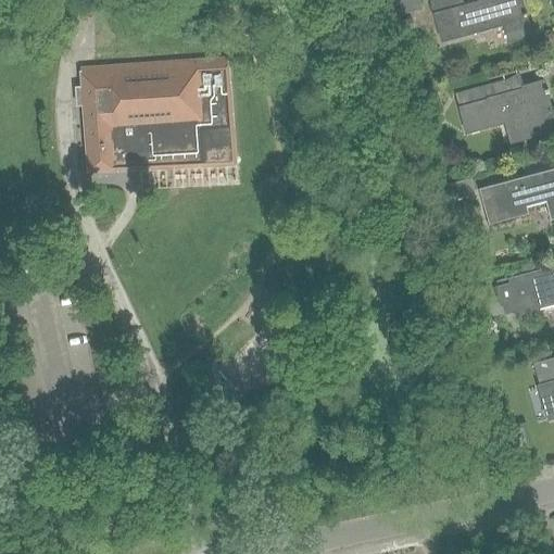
[(420,9),(418,0),(391,0),(388,1),(392,16),(420,9)]
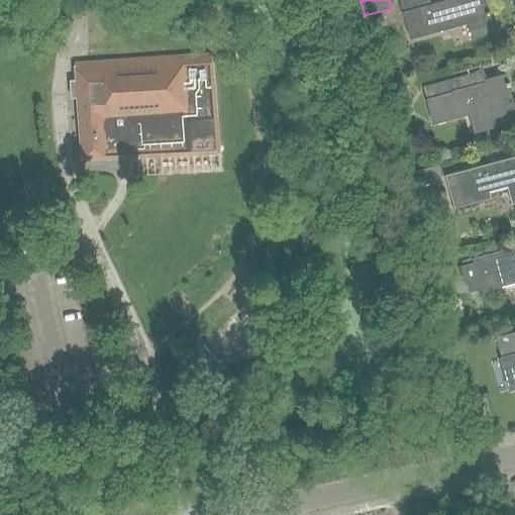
[(471,36),(492,31),(483,0),(444,0),(428,4),(427,0),(400,0),(405,20),(404,20),(411,44),(469,28),(471,36)]
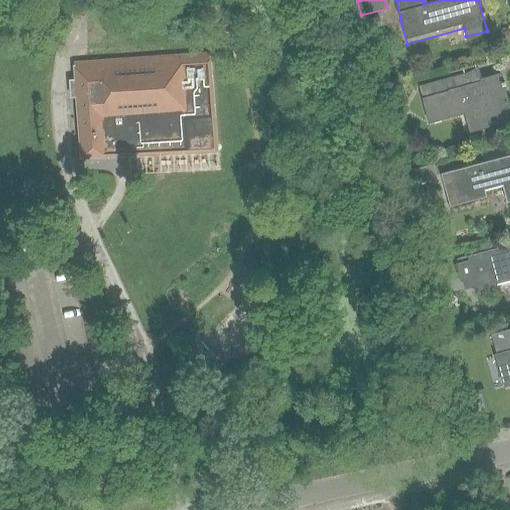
[(367,27),(379,24),(377,16),(365,19),(367,27)]
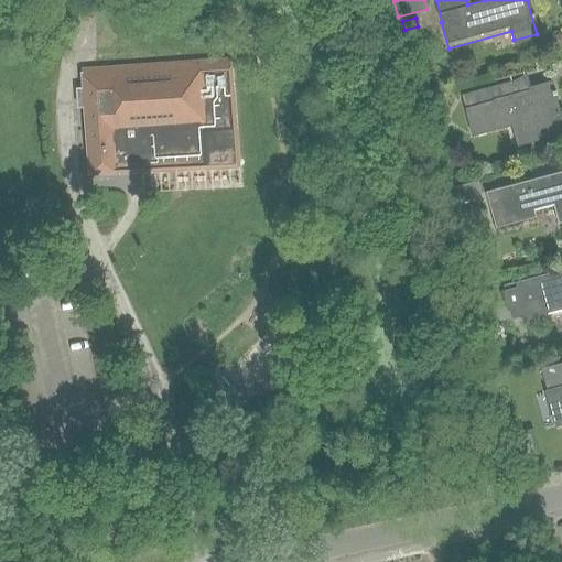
[(228,56),(95,66),(79,67),(87,172),(140,170),(237,164),(228,56)]
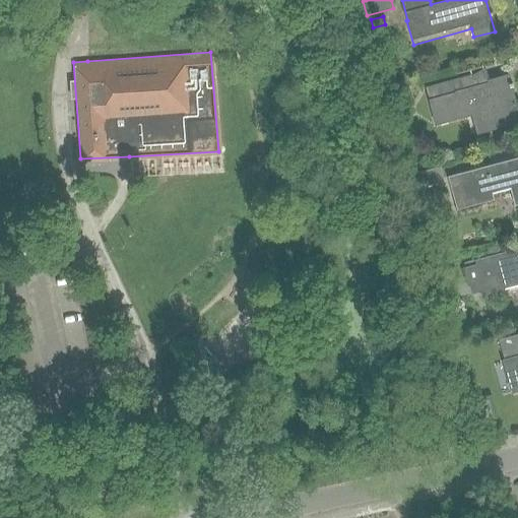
[(487,128),(517,119),(517,118),(506,74),(487,79),(487,81),(455,90),(451,79),(426,86),(430,103),(429,103),(434,122),(480,109),(486,129),(487,128)]
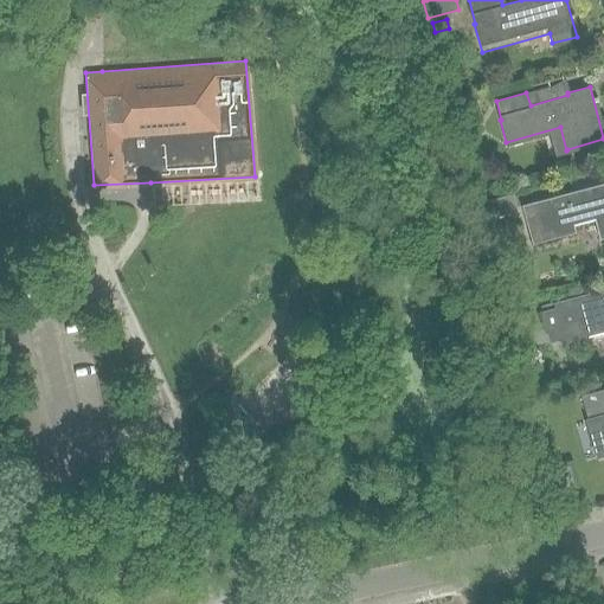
[(528,242),(540,238),(574,229),(572,222),(595,216),(601,237),(603,236),(603,181),(529,201),(518,204),(528,242)]
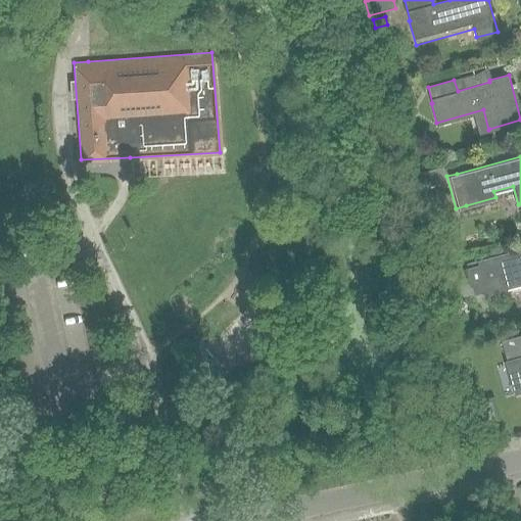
[(443,182),(439,167),(411,176),(415,190),(443,182)]
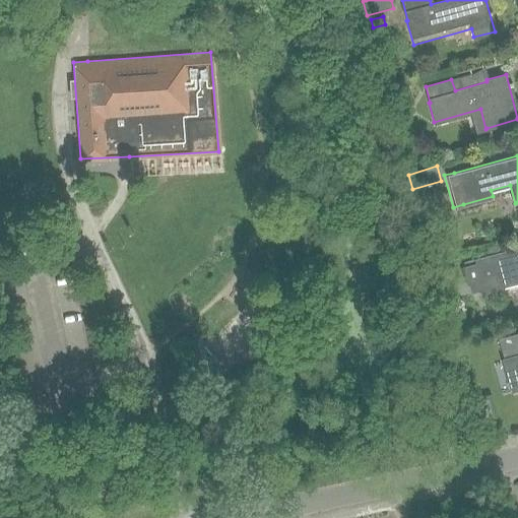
[(452,245),(440,248),(441,254),(453,250),(452,245)]
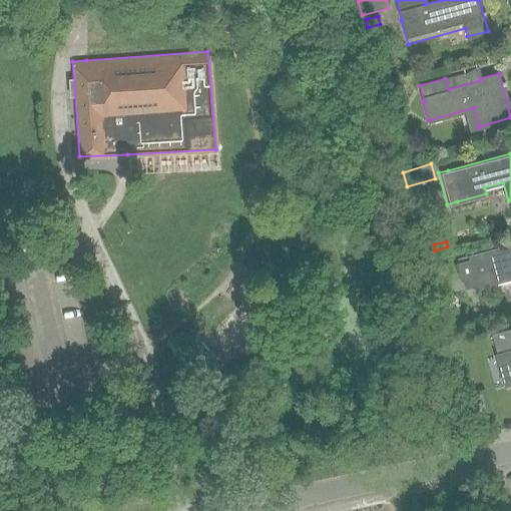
[(510,242),(467,256),(469,263),(457,266),(464,291),(476,288),(477,291),(497,285),(496,282),(510,277),(510,242)]
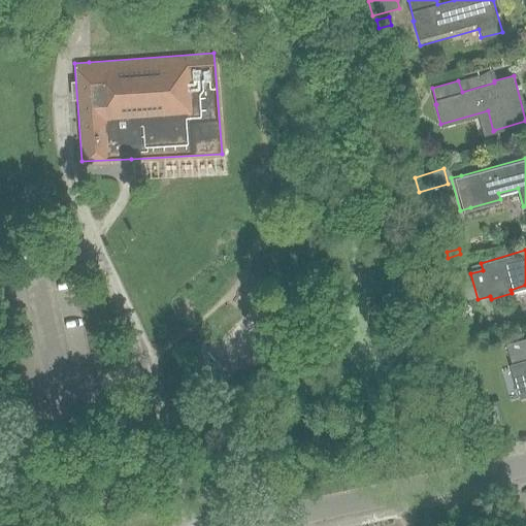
[(525,337),(504,343),(510,363),(507,364),(508,365),(510,365),(519,398),(525,396),(525,337)]
